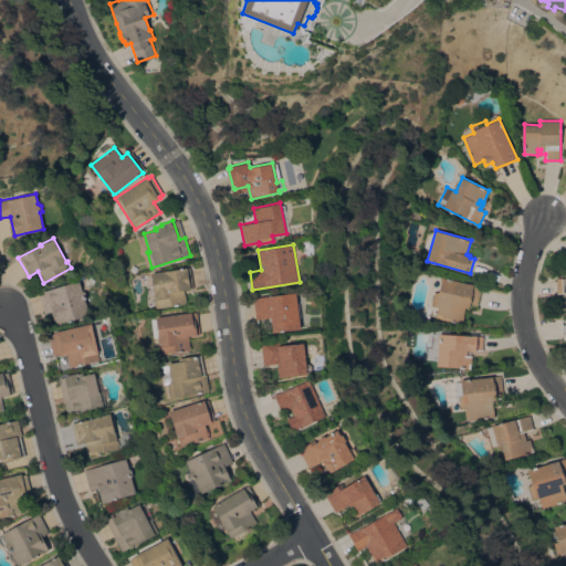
[(190,266),(194,287),(184,290),(186,303),(155,308),(153,300),(155,300),(154,292),(155,291),(152,273),(190,266)]
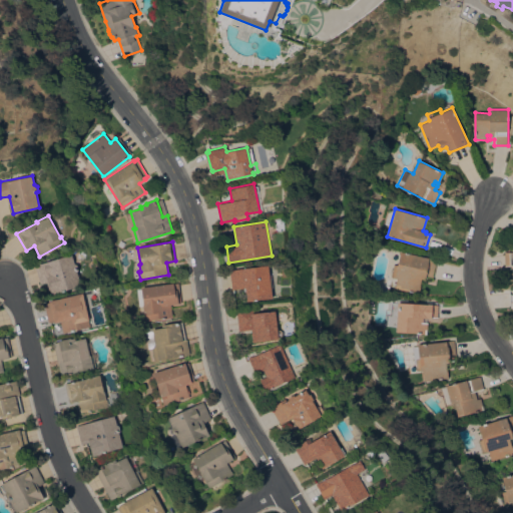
[(437,260),(433,280),(425,278),(425,280),(421,279),(418,293),(395,288),(398,278),(392,277),(392,275),(387,274),(389,264),(394,265),(394,264),(398,265),(401,251),(437,260)]
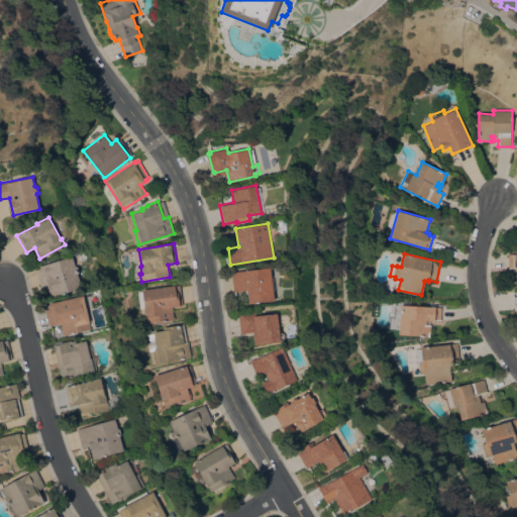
[(516,283),(516,268),(509,268),(508,253),(514,253),(514,254),(516,254),(516,283)]
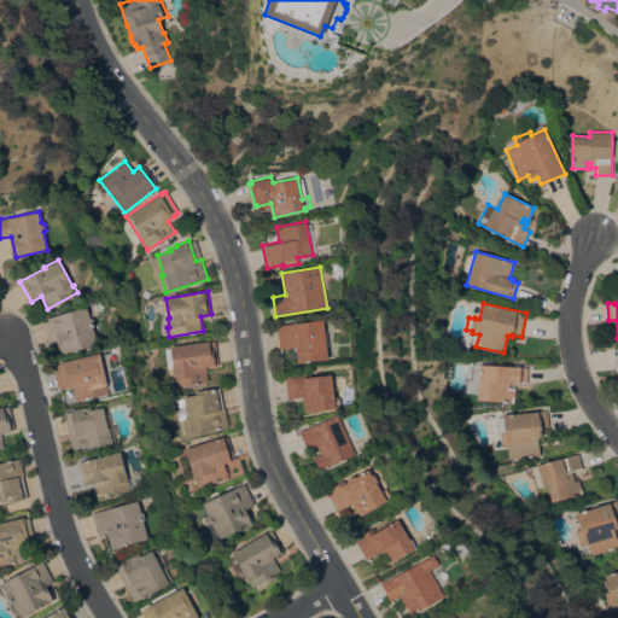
[(91,318),(93,319),(95,325),(93,327),(98,343),(63,354),(58,339),(48,342),(42,320),(87,305),(91,318)]
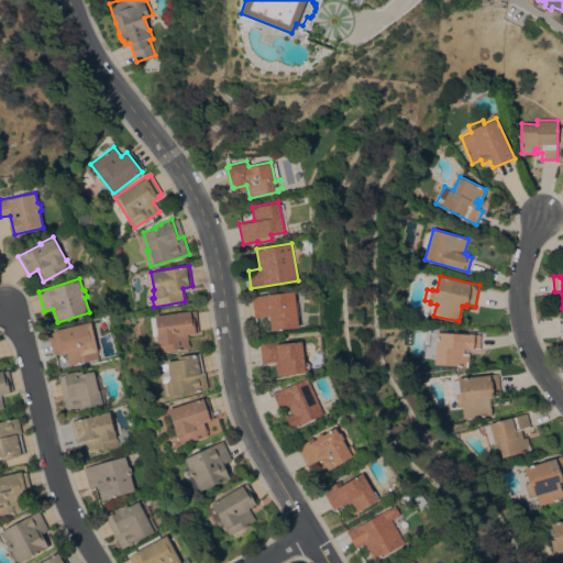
[(299,327),(272,330),(269,316),(254,318),(252,297),(295,290),(299,327)]
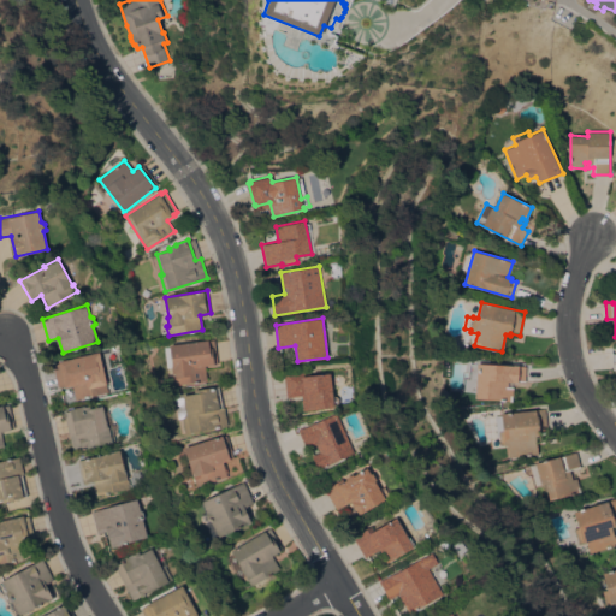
[(175,385),(172,367),(167,367),(164,347),(215,339),(218,363),(206,365),(208,380),(175,385)]
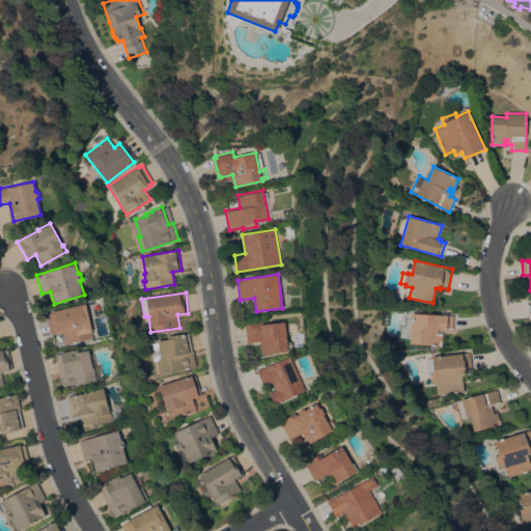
[(47,313),(52,312),(52,311),(86,303),(93,338),(65,344),(63,332),(56,333),(51,334),(47,313)]
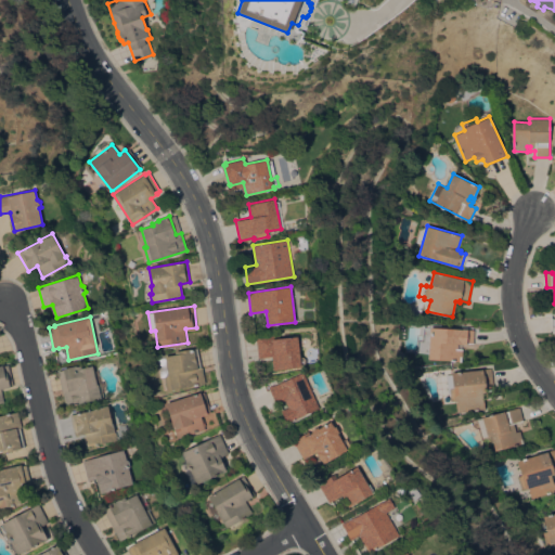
[(474,328),(474,344),(463,343),(462,361),(428,359),(430,326),(474,328)]
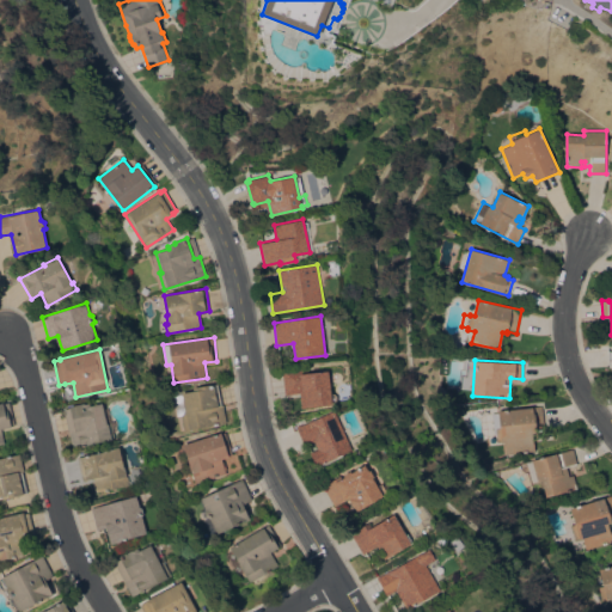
[(332,404),(301,408),(300,392),(285,395),(282,369),(301,368),(303,373),(329,371),(332,404)]
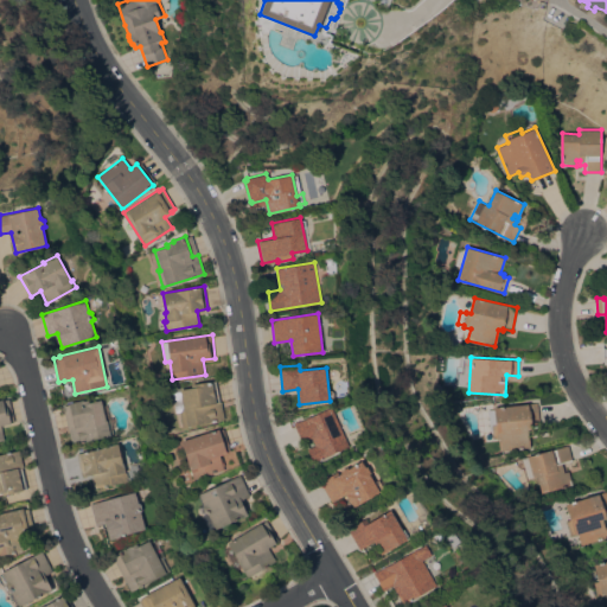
[(183,427),(180,410),(176,411),(172,391),(192,388),(191,385),(216,381),(219,401),(222,401),(225,419),(183,427)]
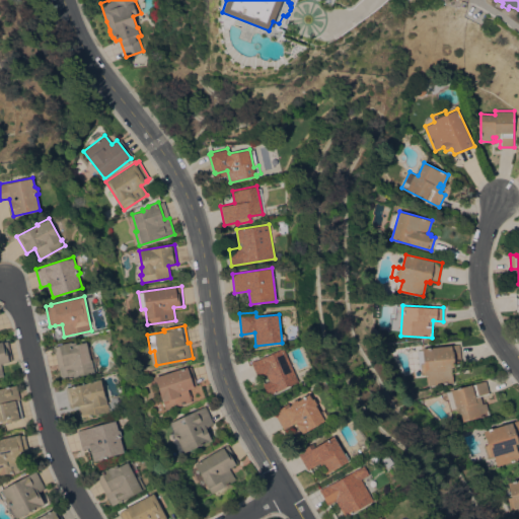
[(62,380),(54,347),(60,345),(59,345),(72,341),(72,343),(76,342),(76,344),(86,342),(91,359),(92,359),(95,372),(62,380)]
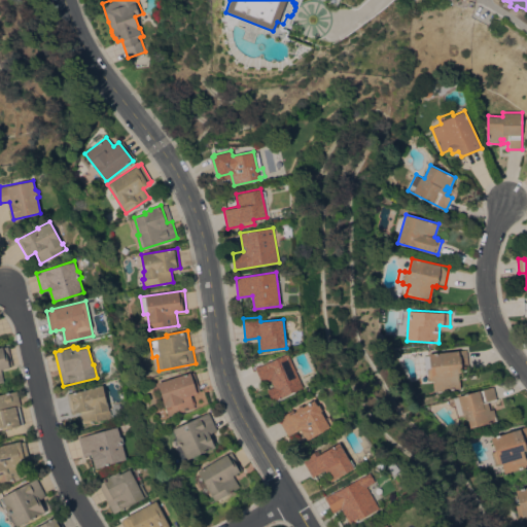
[(0,347),(3,347),(5,353),(9,352),(13,366),(1,370),(4,381),(0,382),(0,347)]
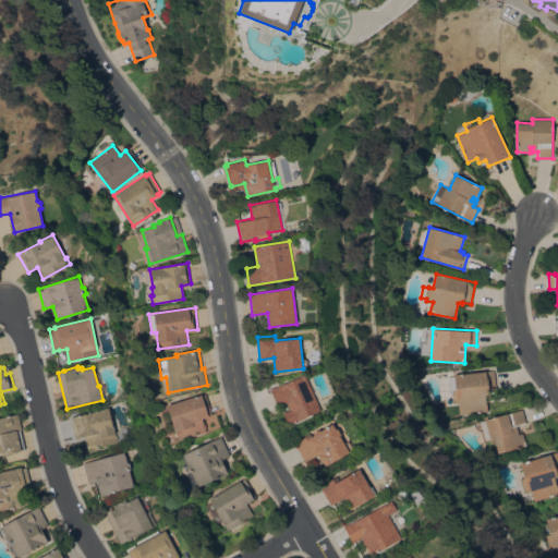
[(495,370),(497,391),(489,391),(490,395),(486,395),(488,411),(461,414),(460,403),(457,403),(457,402),(453,402),(452,396),(451,396),(450,384),(456,383),(455,374),(495,370)]
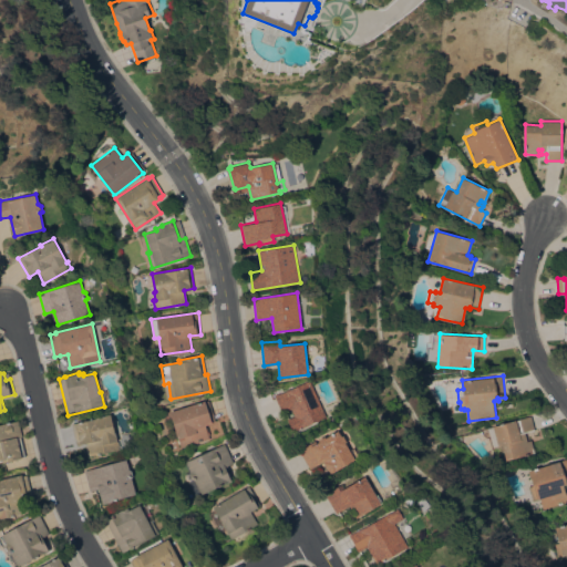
[(294,431),(288,419),(295,415),(291,409),(288,410),(287,409),(282,411),(275,395),(286,390),(287,391),(310,380),(326,416),(294,431)]
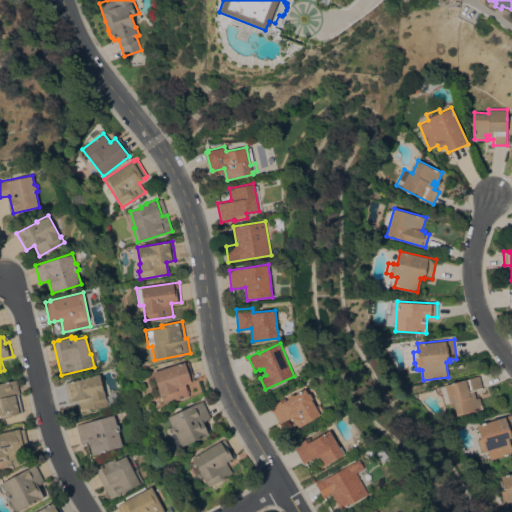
[(185,361),(191,382),(185,384),(189,395),(163,404),(160,395),(152,372),(185,361)]
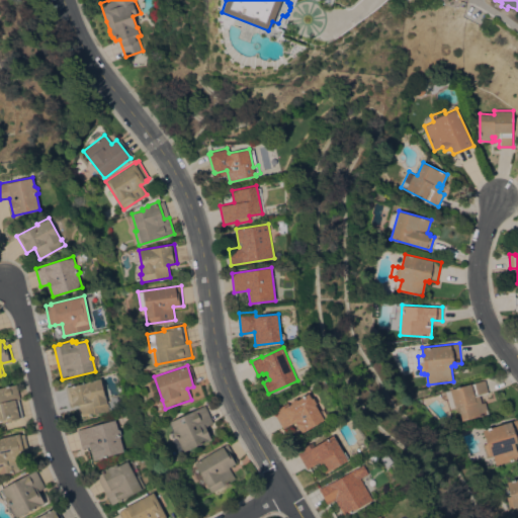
[(107,402),(108,404),(109,407),(108,408),(109,410),(82,417),(81,414),(80,414),(79,408),(80,408),(79,404),(70,406),(66,386),(101,377),(107,402)]
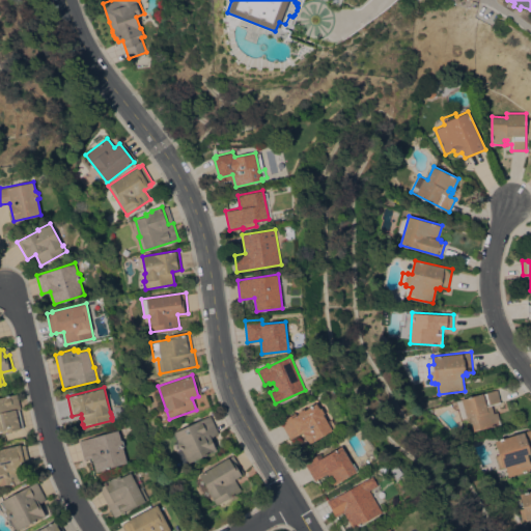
[(497,389),(501,402),(492,406),(494,413),(498,412),(501,423),(474,430),(469,416),(466,417),(460,399),(497,389)]
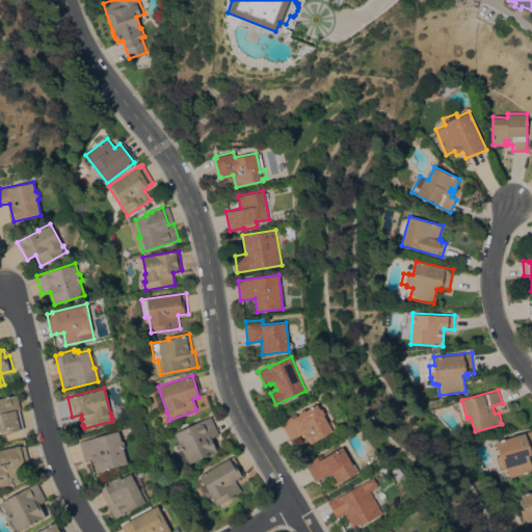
[(0,398),(17,394),(21,409),(20,409),(24,427),(20,428),(21,429),(3,433),(2,431),(0,431),(0,398)]
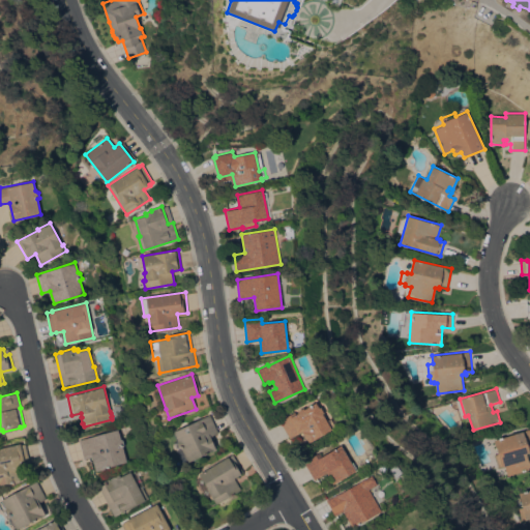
[(308,442),(302,431),(290,438),(280,420),(294,411),(296,414),(298,412),(297,411),(303,407),(304,409),(316,402),(319,407),(320,407),(324,413),(322,413),(331,429),(308,442)]
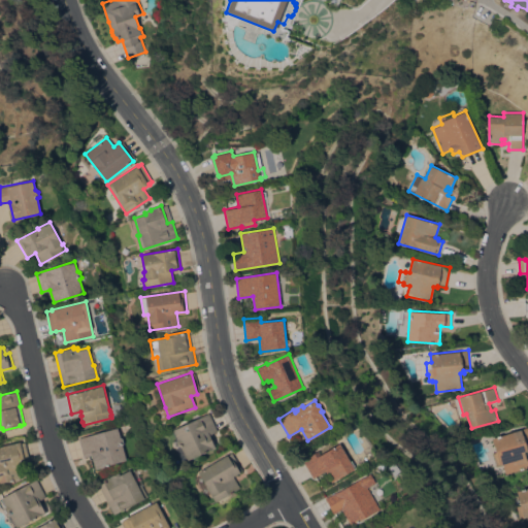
[(209,434),(216,448),(188,460),(182,447),(177,444),(176,441),(177,438),(173,430),(209,413),(218,430),(209,434)]
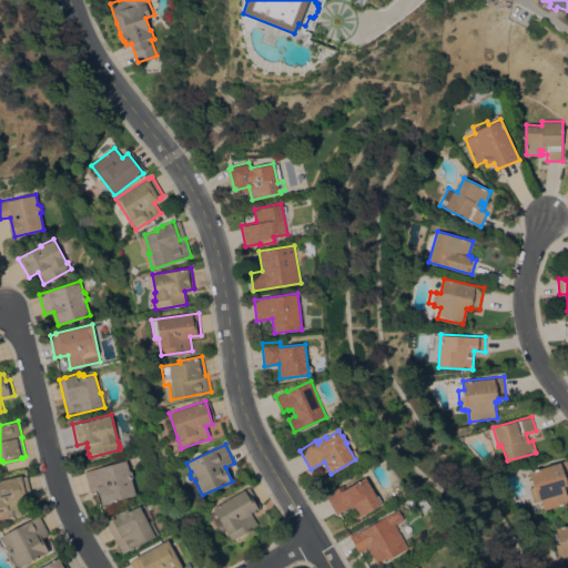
[(91,492),(84,472),(127,459),(130,470),(132,472),(133,477),(131,479),(137,495),(103,505),(98,489),(91,492)]
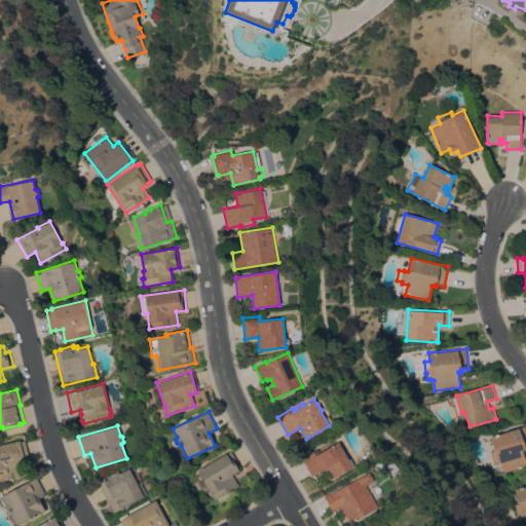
[(525,425),(525,449),(523,450),(525,458),(525,461),(525,464),(504,472),(501,462),(498,462),(494,463),(491,451),(494,450),(490,437),(525,425)]
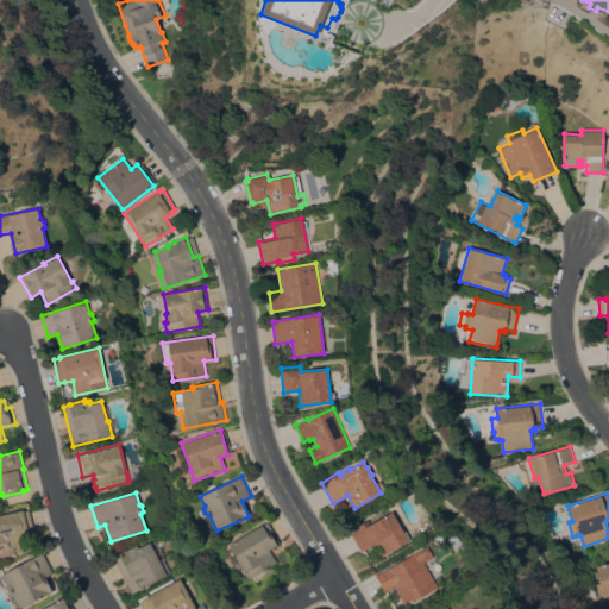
[(0,514),(23,509),(30,535),(22,538),(25,551),(0,557),(0,514)]
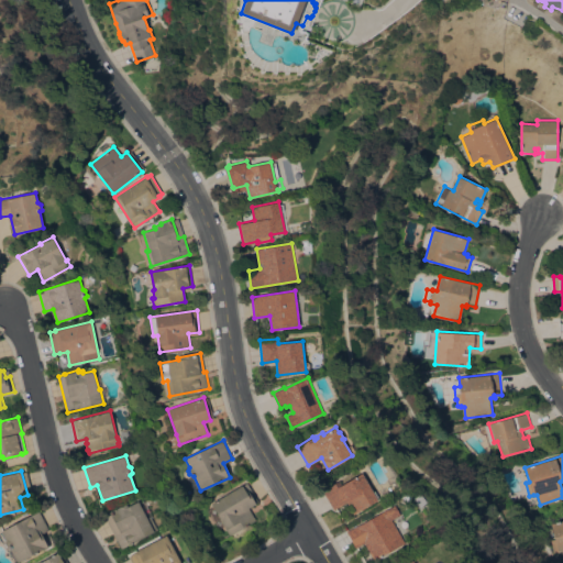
[(378,500),(354,514),(346,501),(334,509),(322,490),(339,481),(341,485),(362,473),(378,500)]
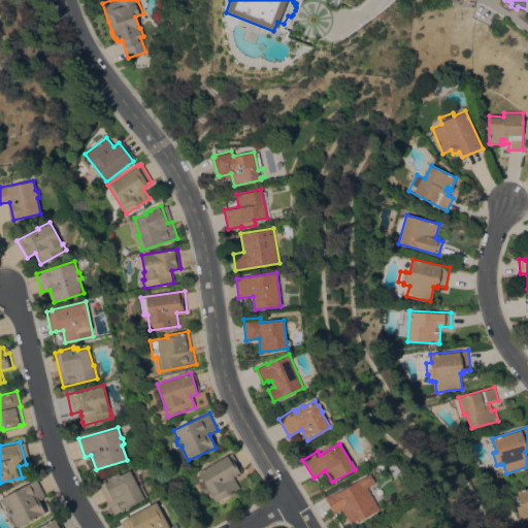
[(229,454),(240,472),(233,476),(240,487),(217,501),(198,472),(229,454)]
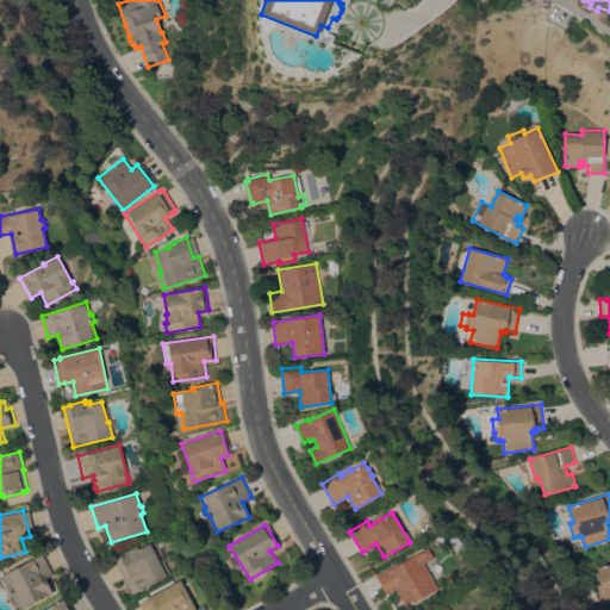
[(113,559),(137,546),(138,548),(150,542),(167,576),(132,593),(113,559)]
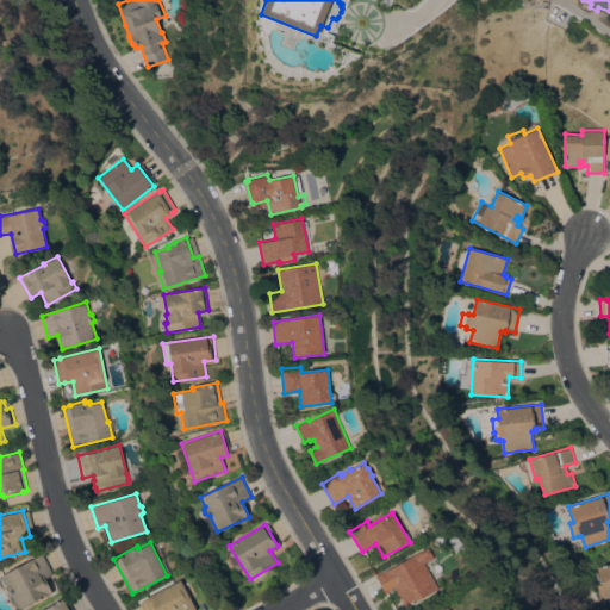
[(428,547),(434,558),(424,562),(439,589),(405,607),(396,587),(385,593),(375,576),(428,547)]
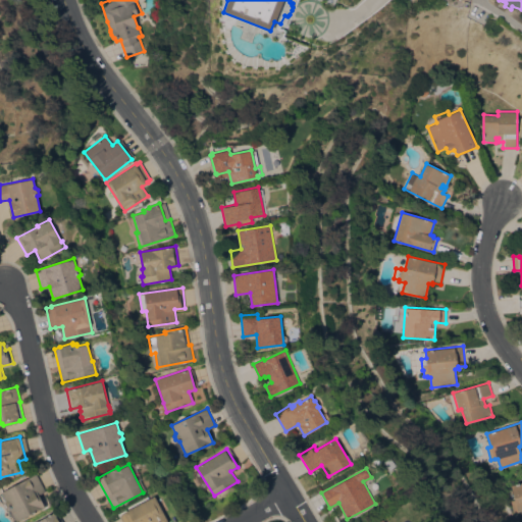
[(37,473),(46,491),(39,494),(45,507),(16,521),(16,520),(13,521),(0,497),(0,494),(2,493),(1,491),(37,473)]
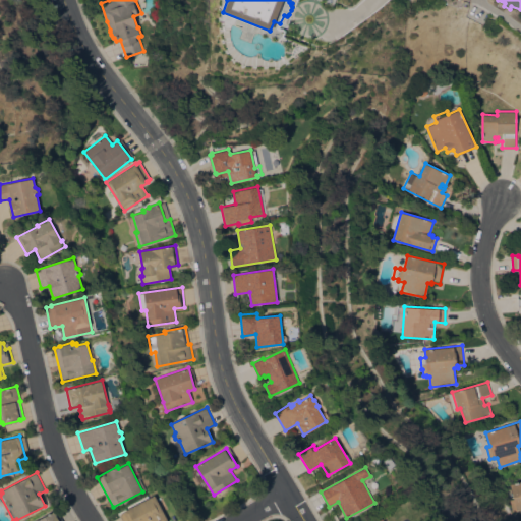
[(520,481),(520,515),(520,510),(517,511),(517,510),(513,511),(510,499),(514,499),(510,484),(520,481)]
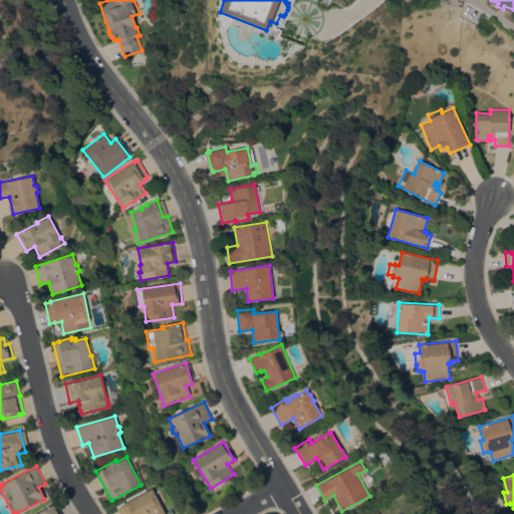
[(166,513),(120,513),(117,507),(153,488),(166,513)]
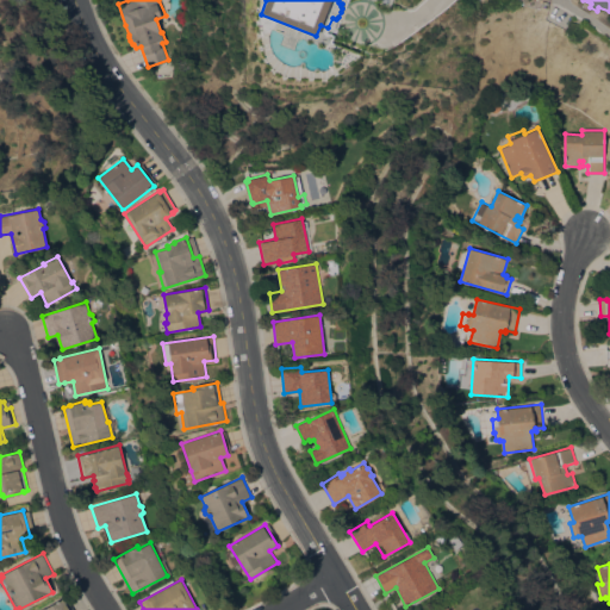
[(75,609),(41,609),(43,609),(44,609),(68,597),(75,609)]
